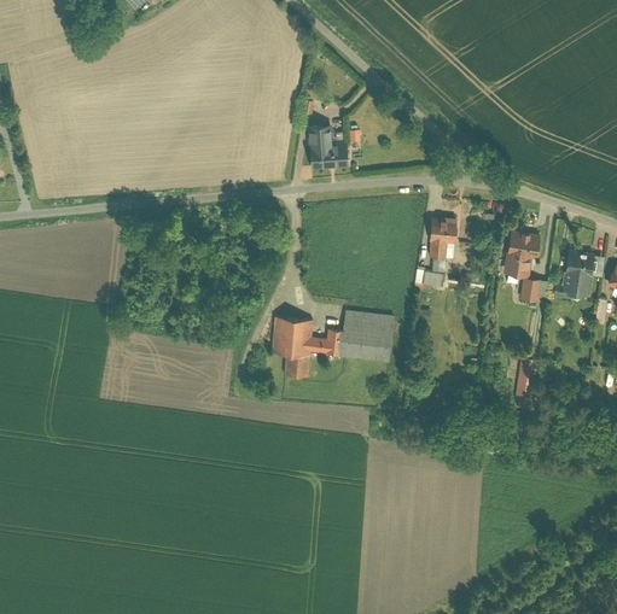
[(316,93),(306,92),(302,113),(313,115),(316,93)]
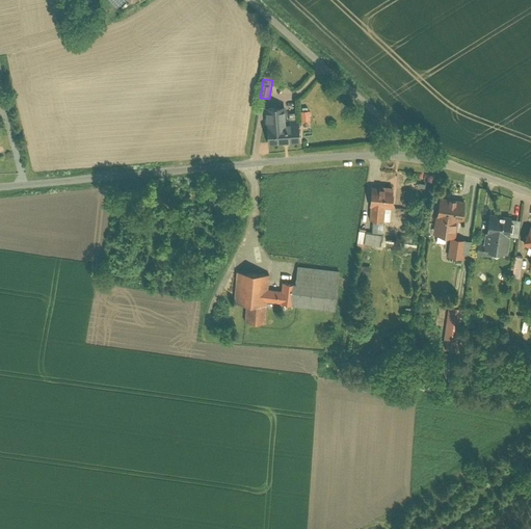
[(267,108),(269,146),(299,143),(299,127),(291,128),(291,124),(286,124),(286,107),(267,108)]
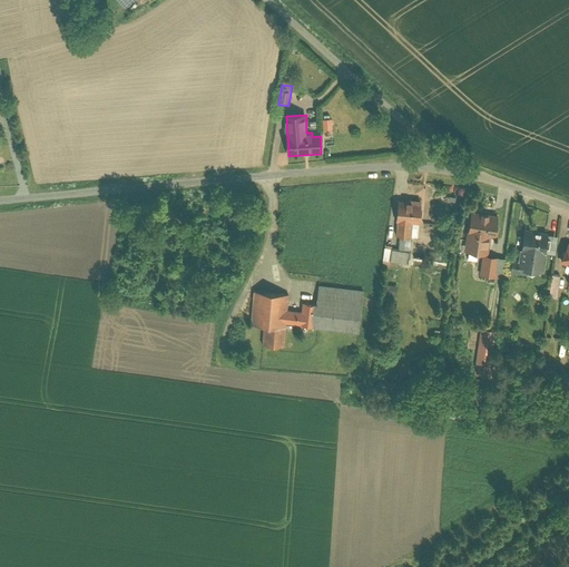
[(332,119),(322,120),(323,133),(333,132),(332,119)]
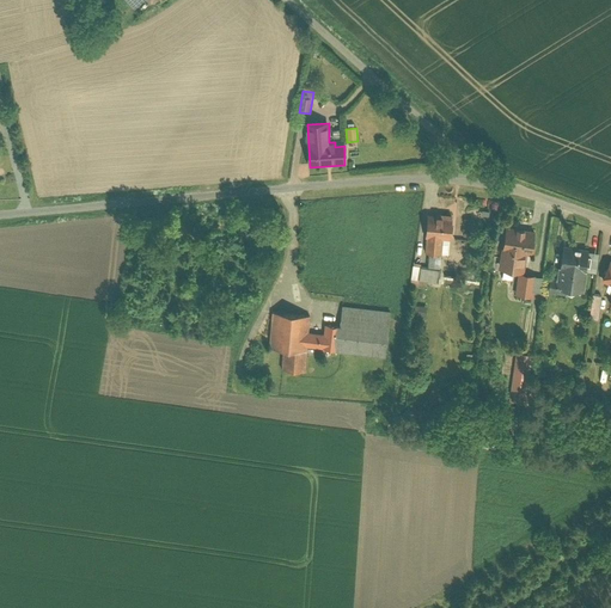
[(453,217),(425,216),(421,258),(426,258),(441,259),(443,245),(451,245),(453,217)]
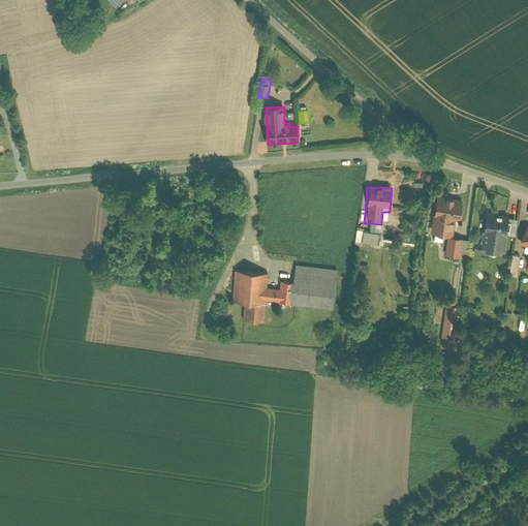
[(446,257),(462,259),(465,242),(457,241),(460,221),(462,221),(465,202),(438,197),(435,215),(433,215),(430,236),(449,240),(446,257)]
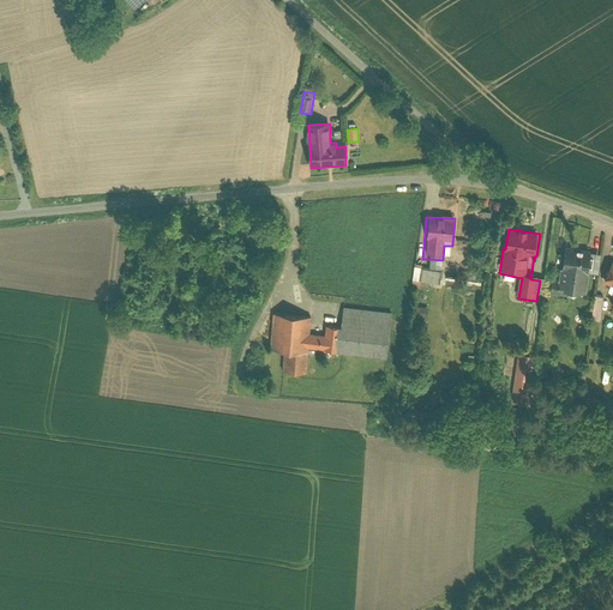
[(596,257),(562,253),(559,271),(564,272),(562,297),(588,300),(590,272),(594,275),(596,257)]
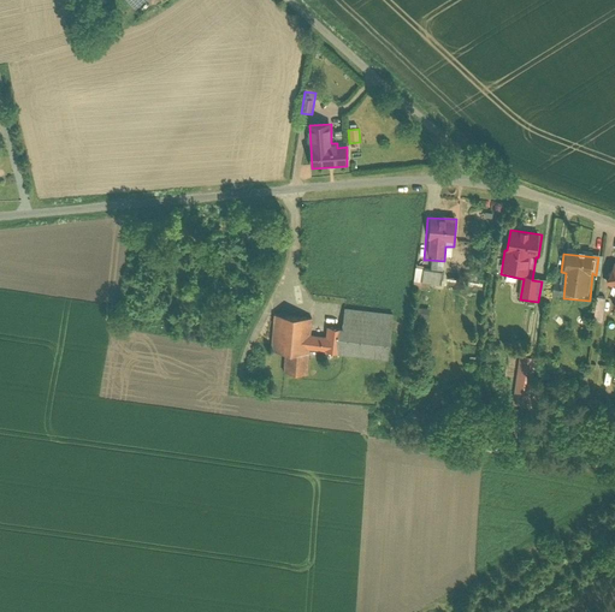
[(444,261),(429,260),(427,269),(414,268),(412,291),(430,293),(430,287),(442,289),(444,261)]
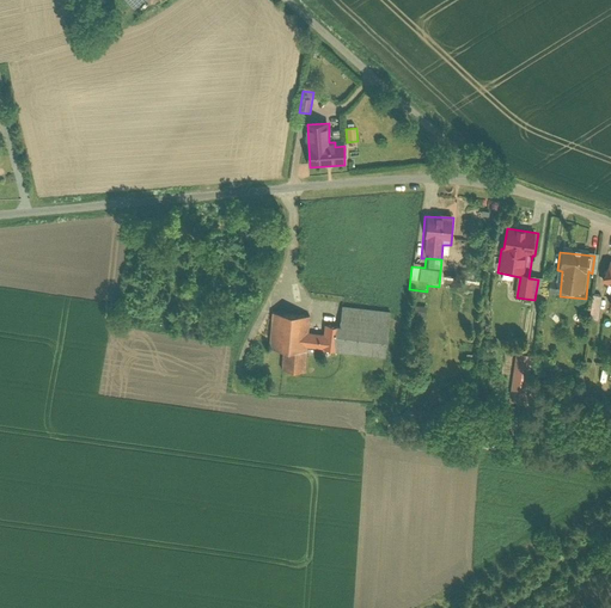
[(610,265),(605,264),(597,284),(608,288),(604,298),(610,300),(610,309),(610,311),(610,309),(610,265)]
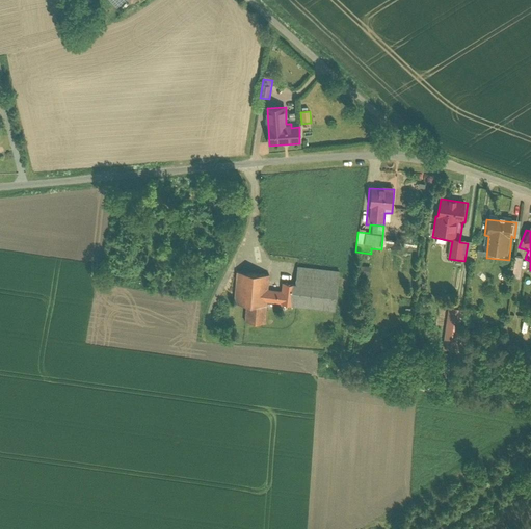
[(525,281),(525,259),(514,259),(514,281),(525,281)]
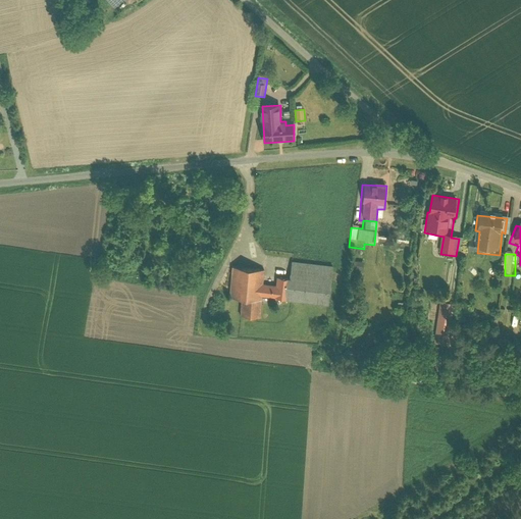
[(332,267),(293,262),(291,280),(289,301),(328,306),(332,267)]
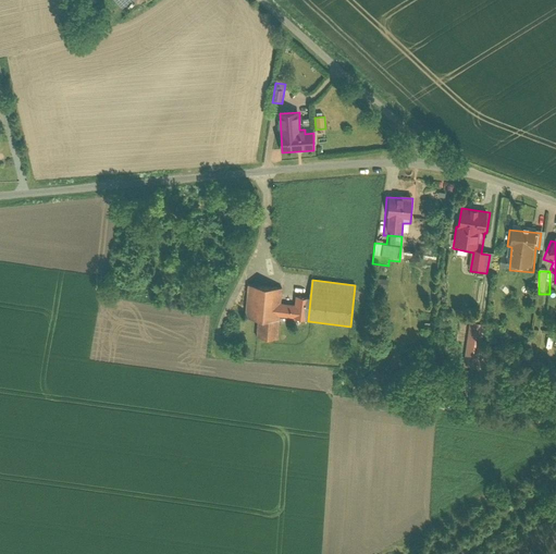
[(284,292),(248,286),(244,318),(259,320),(280,322),(281,318),(282,305),(284,292)]
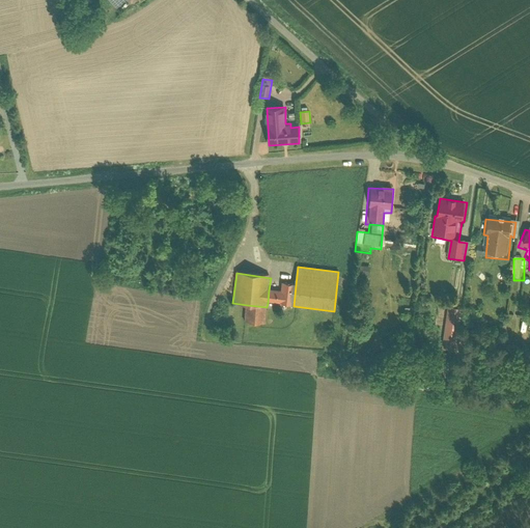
[(281,304),(294,306),(296,285),(284,283),(283,293),(281,304)]
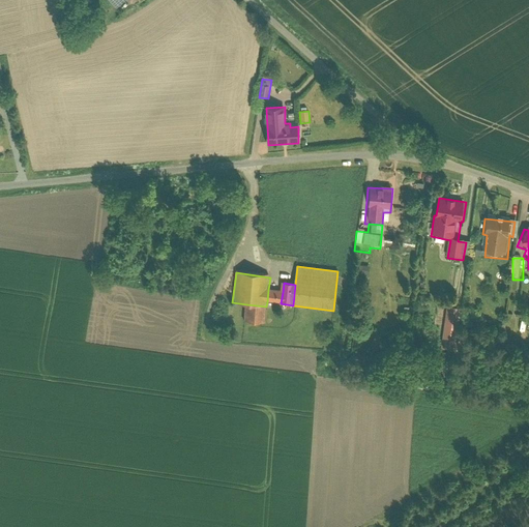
[(281,303),(283,292),(268,290),(267,302),(281,303)]
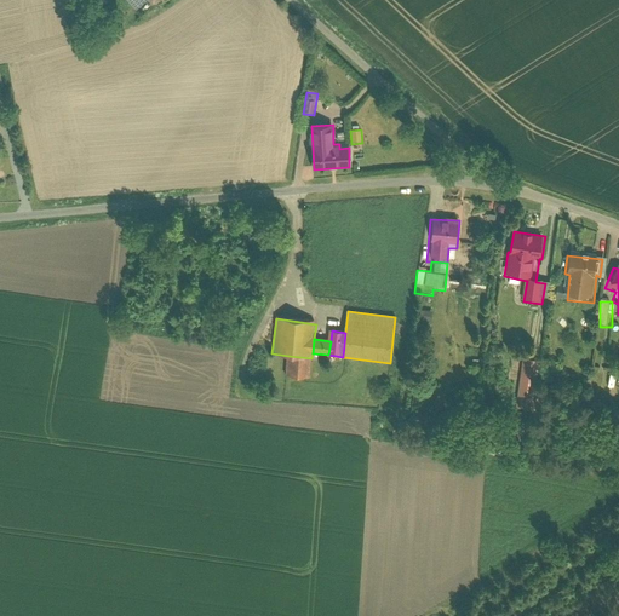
[(288,356),(286,375),(309,378),(311,358),(288,356)]
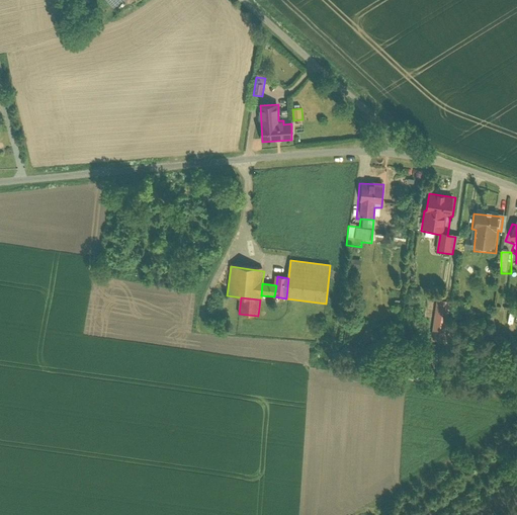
[(448,305),(436,303),(433,322),(446,324),(448,305)]
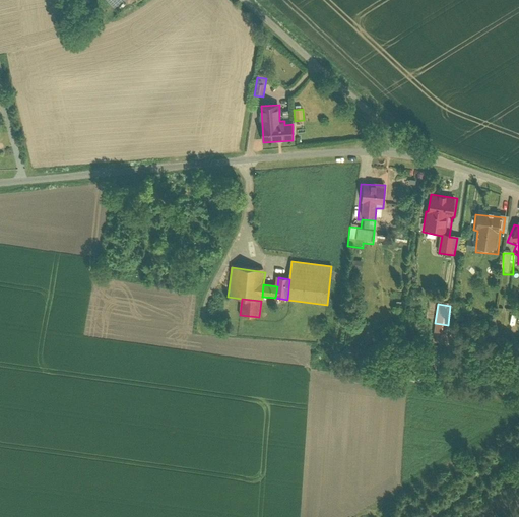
[(396,382),(413,383),(413,374),(397,373),(396,382)]
